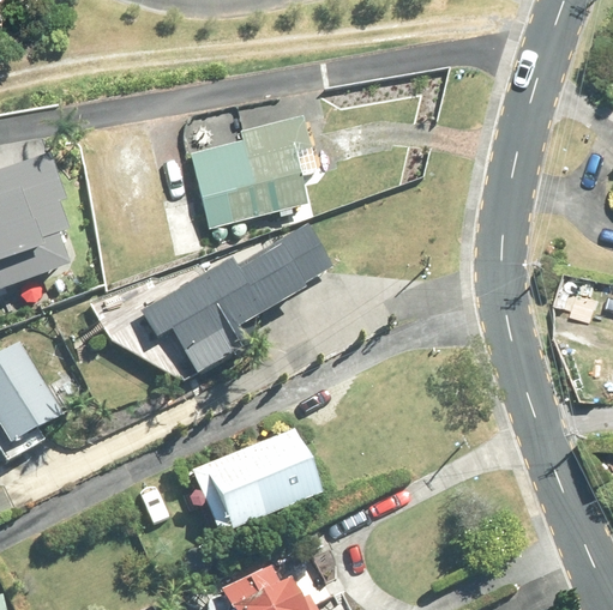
[(240,128),(242,139),(220,145),(222,153),(191,161),(203,205),(226,199),(230,219),(307,200),(300,174),(322,169),(311,126),(305,128),(301,114),(240,128)]
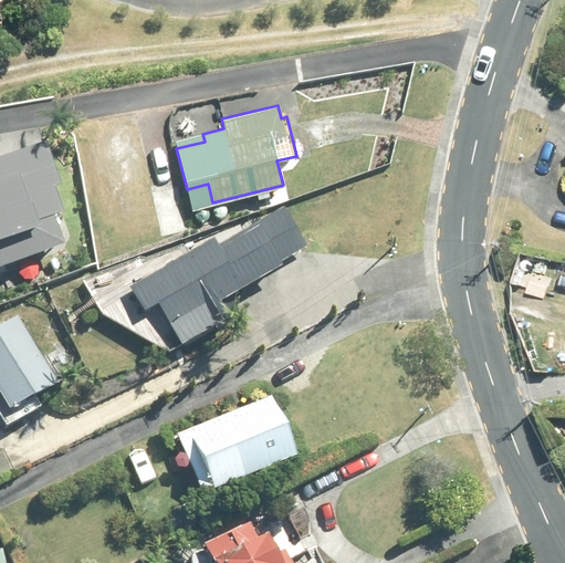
[(43,215),(59,208),(49,181),(54,179),(43,147),(0,164),(0,252),(32,240),(33,244),(52,238),(43,215)]
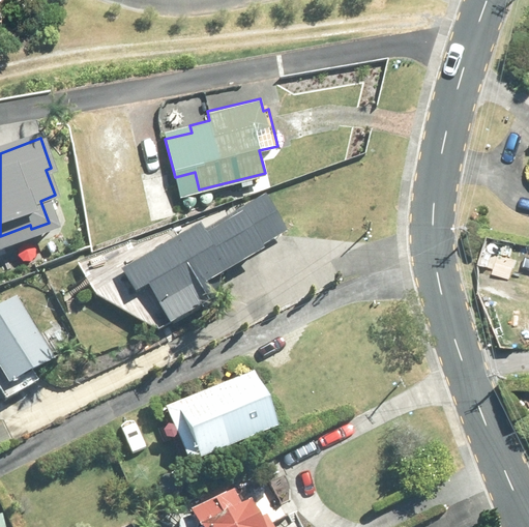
[(140,173),(149,215),(177,209),(168,166),(140,173)]
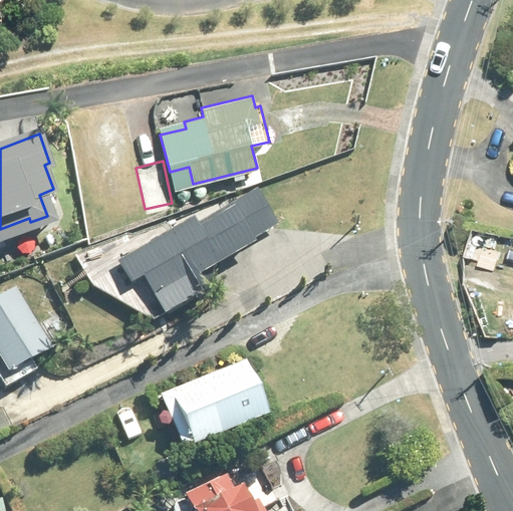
[(280,221),(258,185),(197,219),(193,212),(170,225),(169,223),(158,229),(157,226),(129,242),(132,247),(115,257),(153,317),(195,291),(199,298),(220,285),(208,266),(257,239),(256,235),(280,221)]
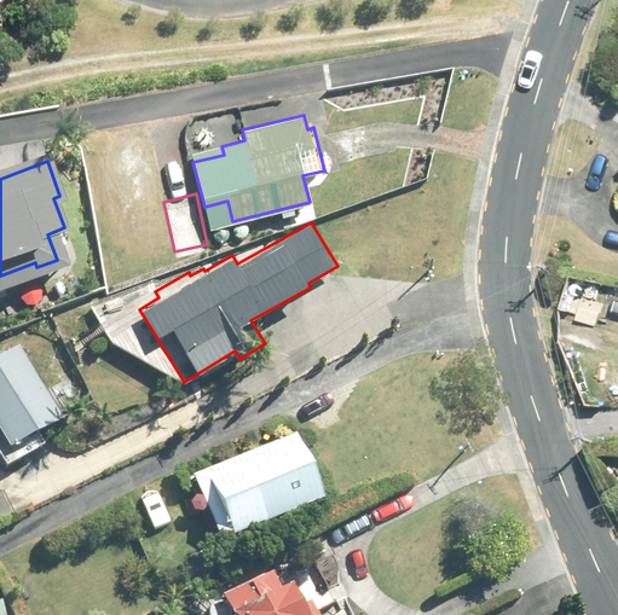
[(617,289),(599,286),(595,313),(617,317),(617,289)]
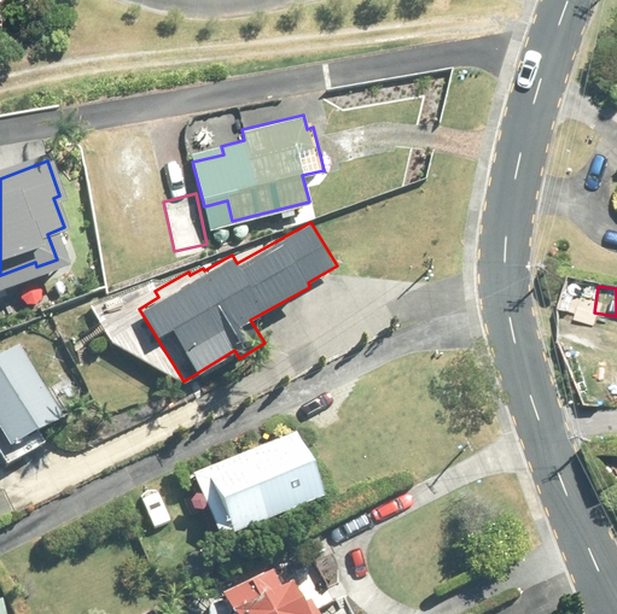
[(79,311),(57,317),(60,332),(82,326),(79,311)]
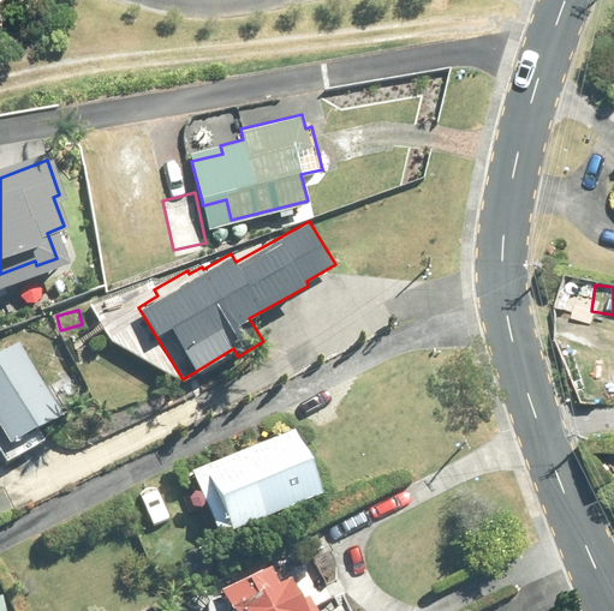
[(17,339),(0,348),(0,449),(6,459),(45,437),(39,427),(65,412),(17,339)]
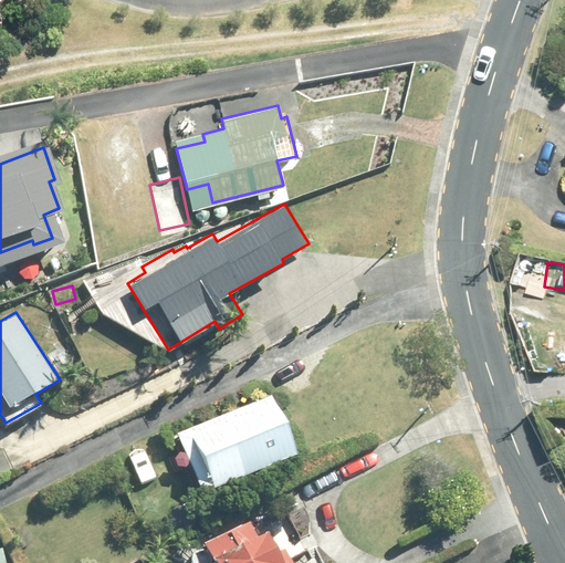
[(272,394),(178,434),(200,488),(213,482),(216,487),(297,452),(272,394)]
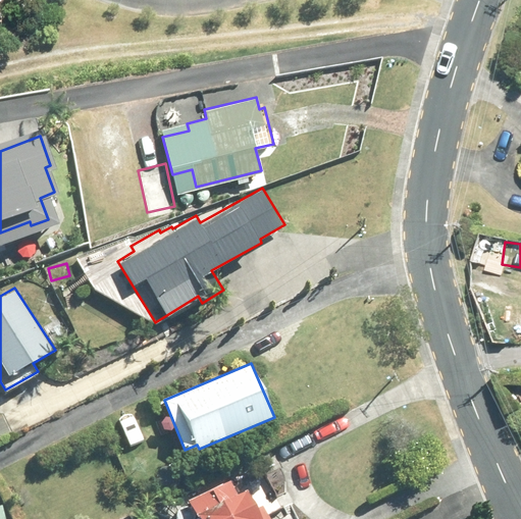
[(198,518),(271,518),(264,504),(258,507),(248,485),(236,490),(230,478),(189,499),(198,518)]
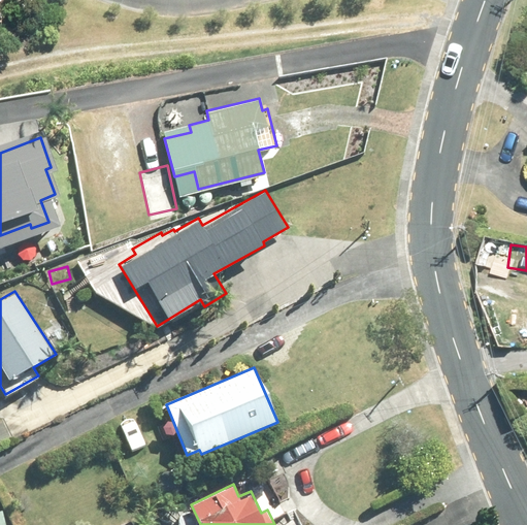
All buildings are outlined.
